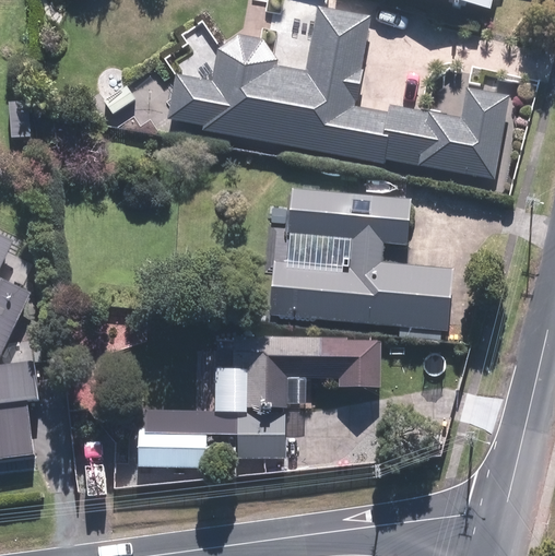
[(457,0),(491,9),(493,0),(457,0)]
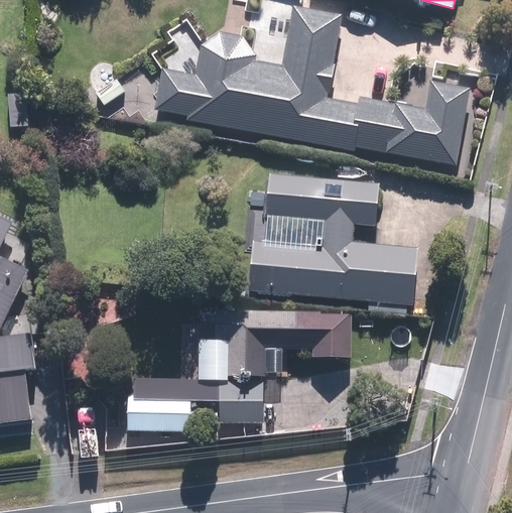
[(354,147),(456,165),(470,89),(431,82),(426,110),(360,98),(358,105),(326,99),(328,92),(331,93),(336,66),(333,65),(342,16),(293,7),(282,66),(255,60),(255,54),(244,36),(221,32),(202,45),(197,75),(163,69),(155,110),(188,116),(188,119),(353,150),(354,147)]
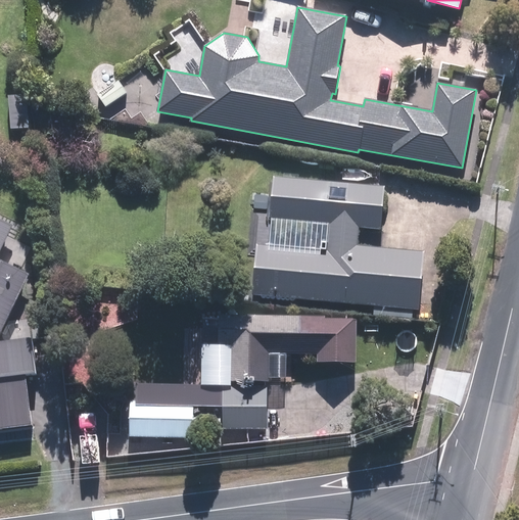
[(96,94),(104,106),(125,92),(116,80),(96,94)]
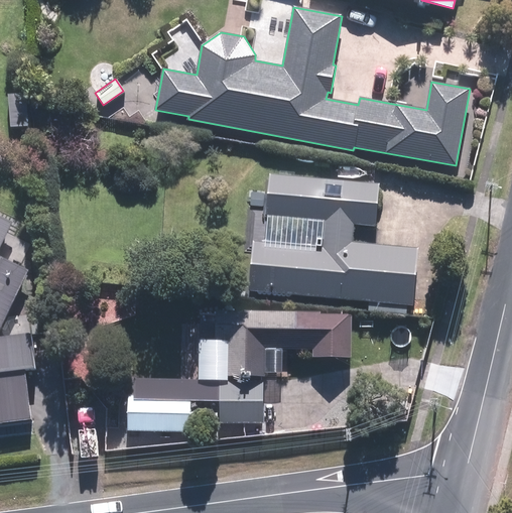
[(0,100),(7,108),(19,99),(9,87),(0,95),(0,100)]
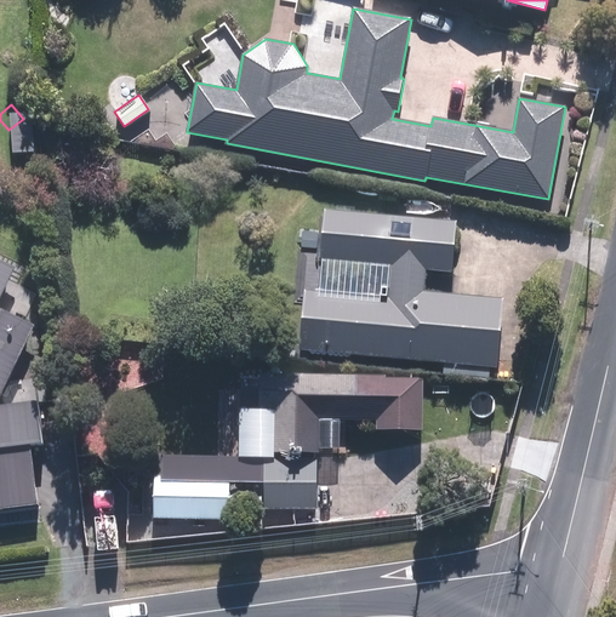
[(297,300),(292,355),(485,370),(491,304),(412,298),(415,273),(439,274),(443,229),(314,218),(311,264),(385,270),(382,306),(297,300)]
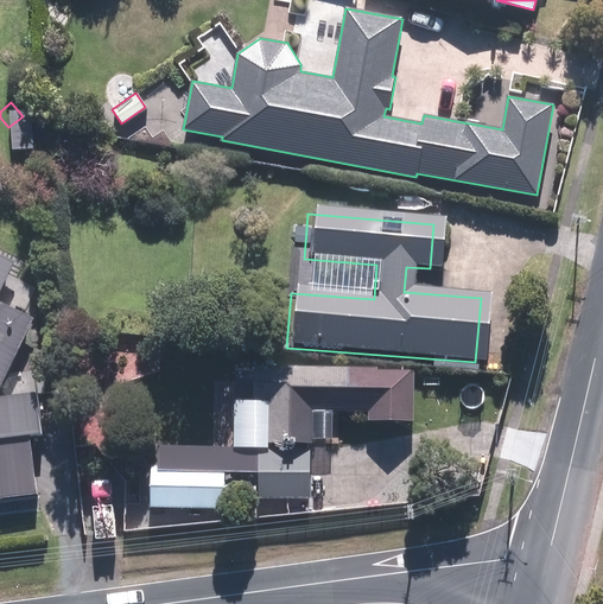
[(0,431),(65,425),(62,387),(0,393),(0,386),(33,318),(0,303),(0,291),(14,261),(0,254),(0,431)]
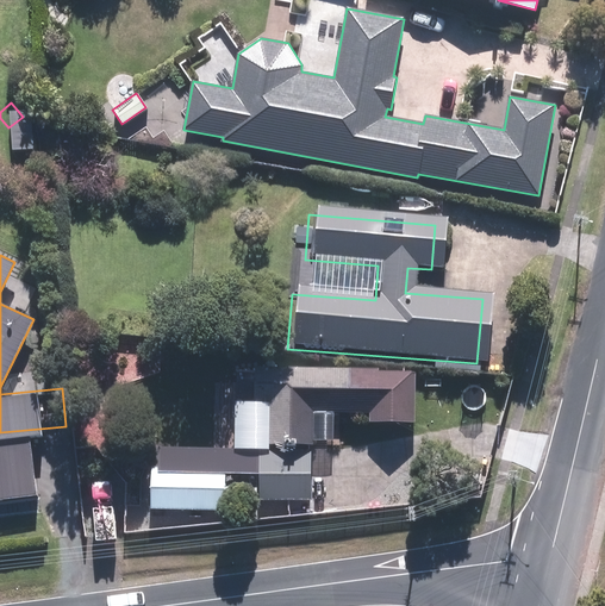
[(325,444),(326,416),(360,417),(360,429),(406,430),(407,380),(361,378),(361,374),(248,372),(247,406),(262,406),(261,449),(304,450),(304,444),(325,444)]
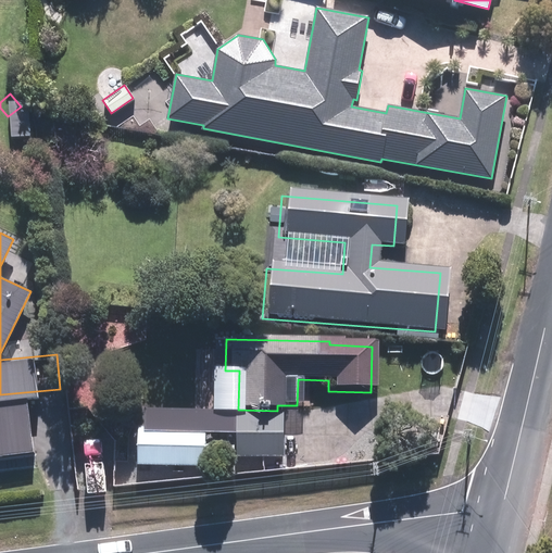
[(0,399),(7,445),(38,442),(35,419),(33,394),(0,399)]
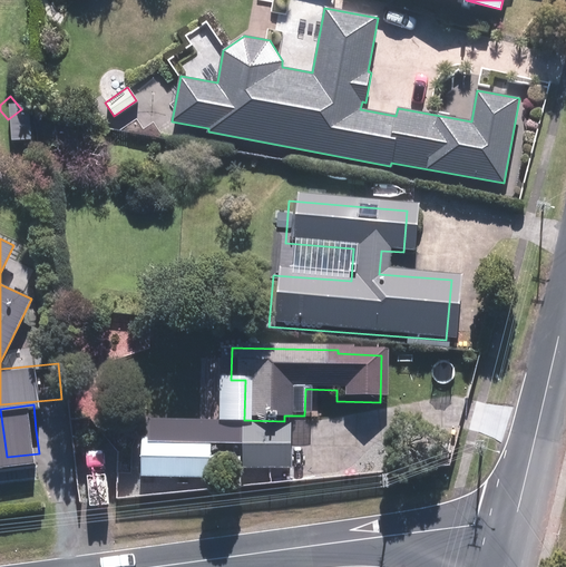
[(142,476),(211,478),(212,439),(143,437),(142,476)]
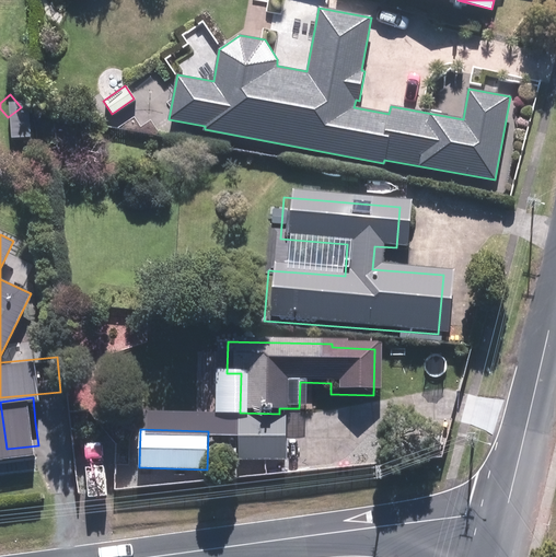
[(322,449),(323,460),(345,459),(344,448),(322,449)]
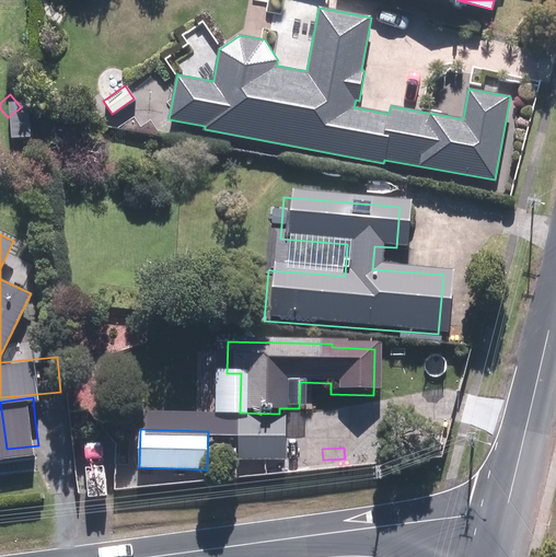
[(227,460),(228,470),(246,468),(245,459),(227,460)]
